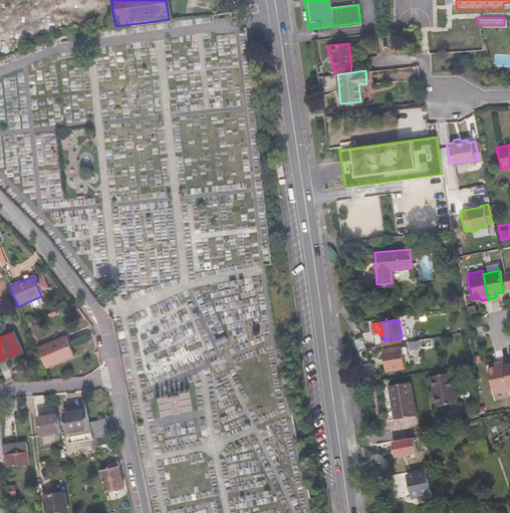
[(36,349),(44,369),(72,357),(63,337),(36,349)]
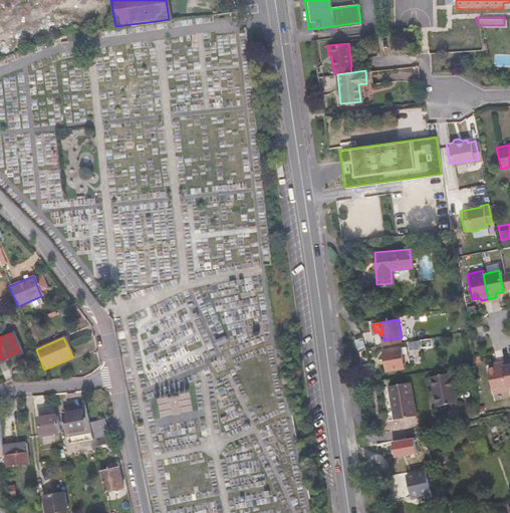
[(355,340),(356,349),(364,348),(363,339),(355,340)]
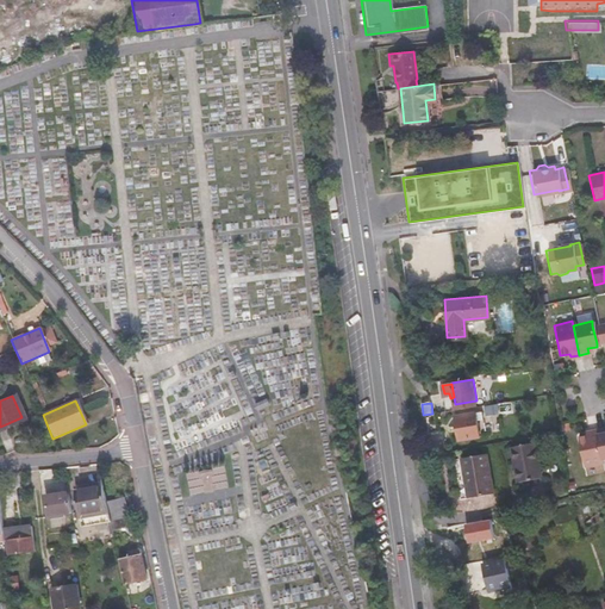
[(456,415),(459,437),(479,434),(478,418),(480,417),(480,411),(456,415)]
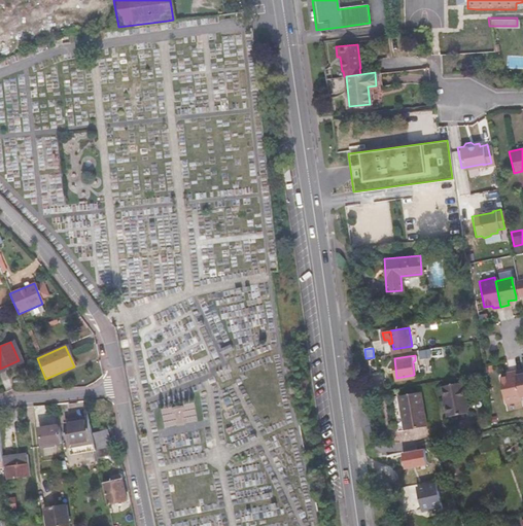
[(520,370),(513,371),(518,397),(522,395),(522,373),(521,374),(520,370)]
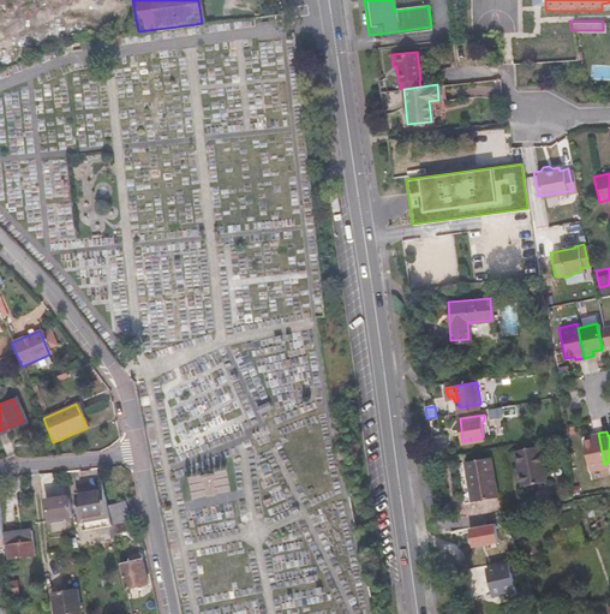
[(590,439),(580,441),(586,471),(605,468),(604,464),(598,433),(588,435),(590,439)]
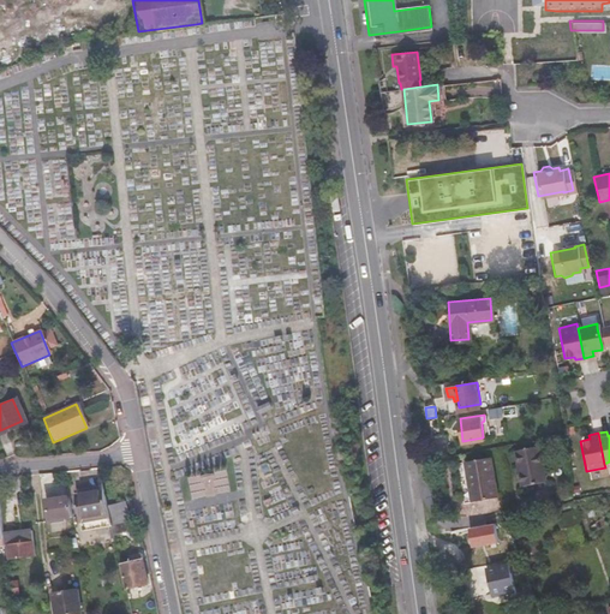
[(515,449),(520,484),(544,481),(540,462),(538,446),(515,449)]
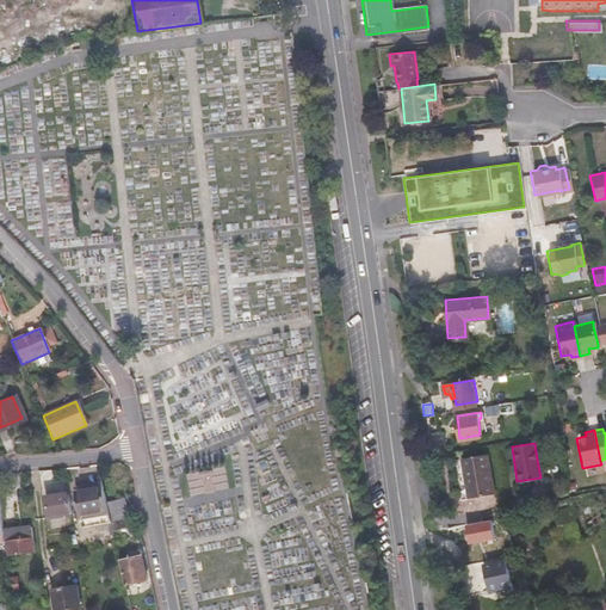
[(463,458),(470,498),(494,494),(488,455),(463,458)]
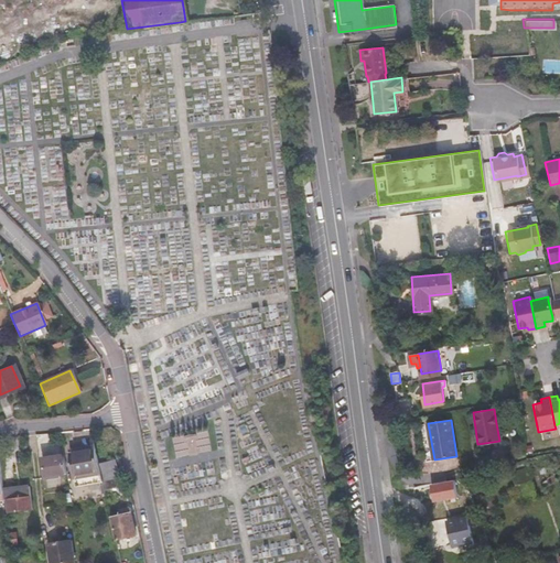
[(94,452),(93,448),(68,454),(73,476),(74,484),(97,478),(95,472),(98,471),(96,463),(94,452)]
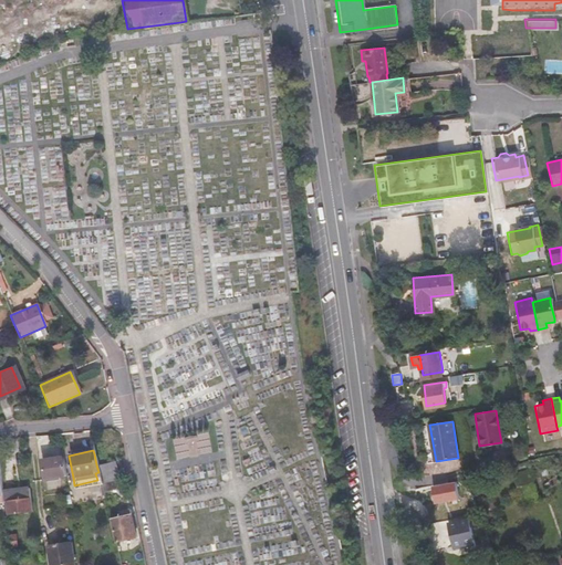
[(64,473),(61,454),(40,458),(43,477),(64,473)]
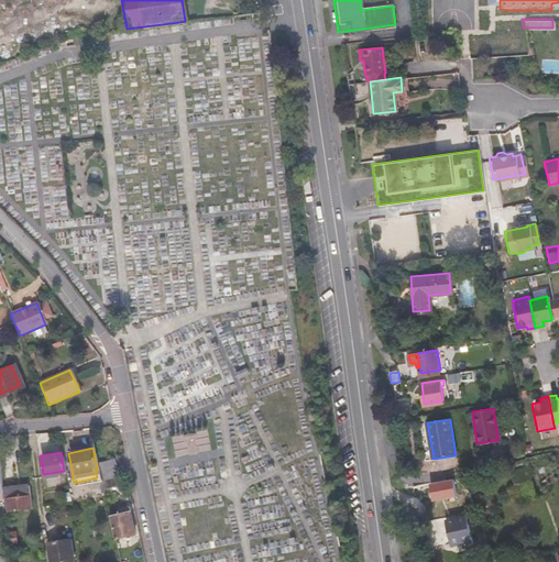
[(96,462),(98,470),(99,478),(116,475),(112,459),(96,462)]
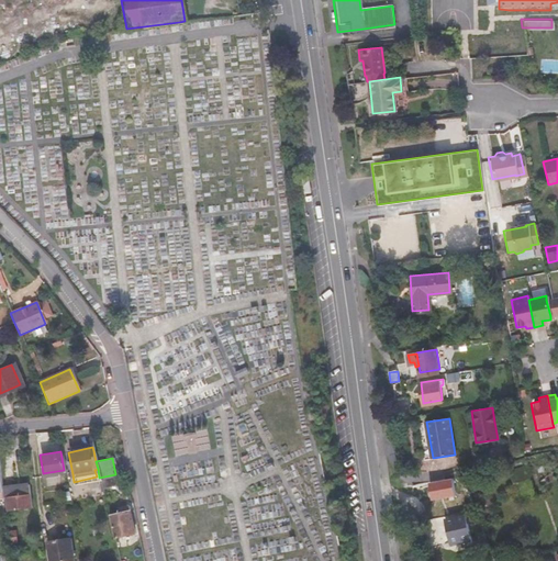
[(522,459),(504,463),(506,471),(524,464),(522,459)]
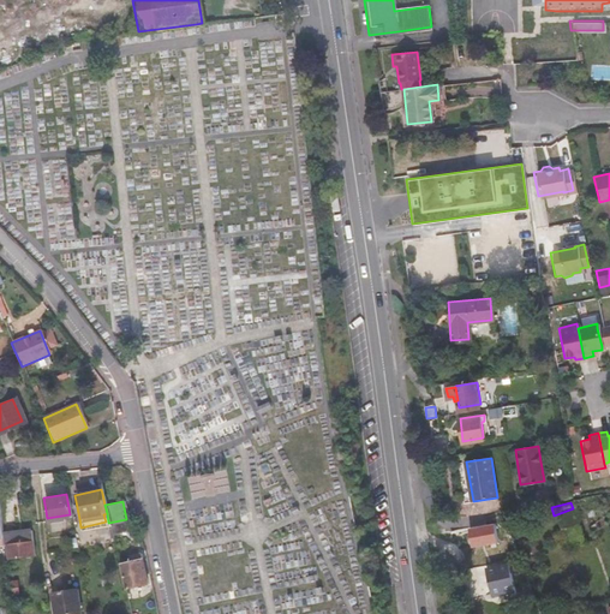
[(526,519),(528,526),(537,524),(533,516),(526,519)]
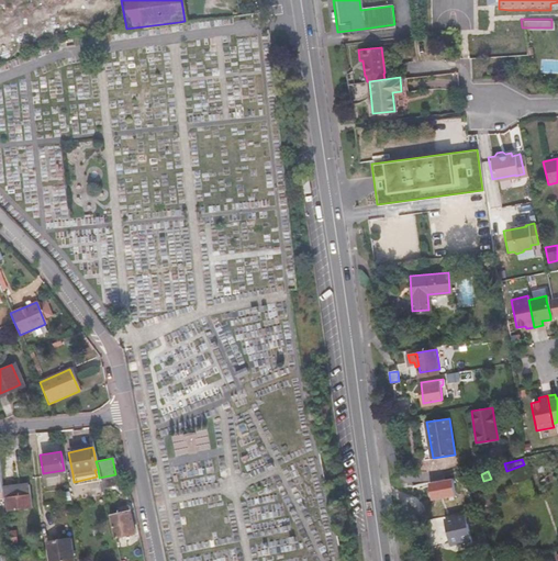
[(0,486),(0,489),(1,496),(4,496),(6,508),(29,505),(26,483),(0,486)]
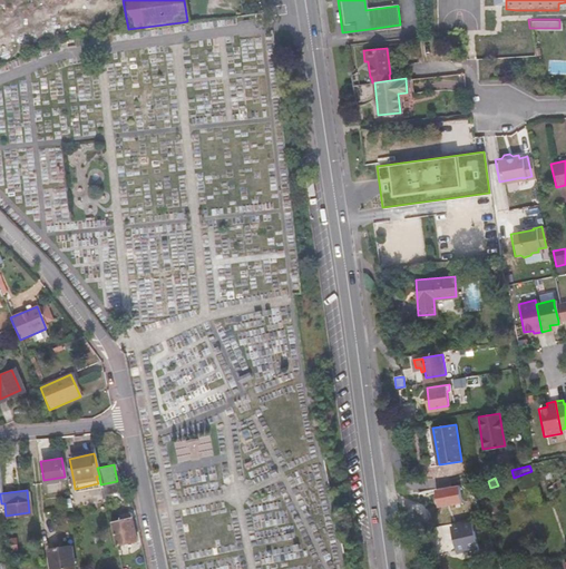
[(109,522),(114,542),(133,539),(127,511),(117,513),(118,520),(109,522)]
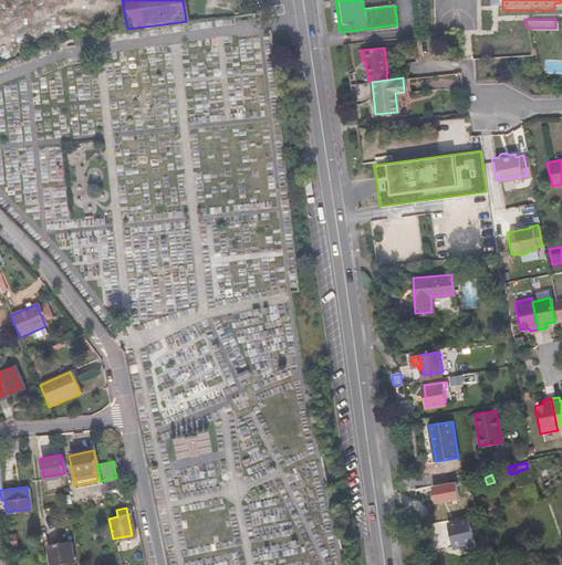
[(447,522),(453,545),(458,545),(459,550),(474,546),(467,518),(447,522)]
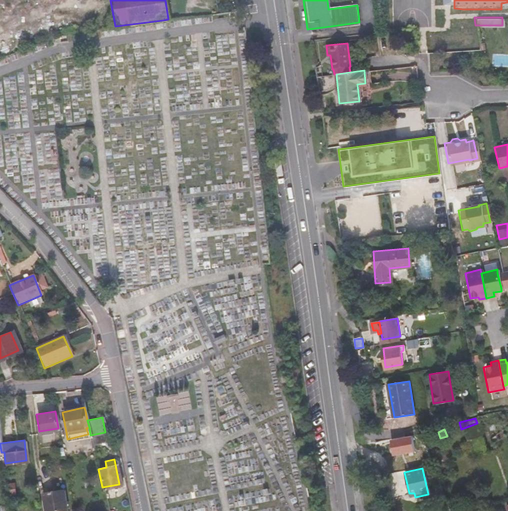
[(4,480),(5,490),(13,490),(11,480),(4,480)]
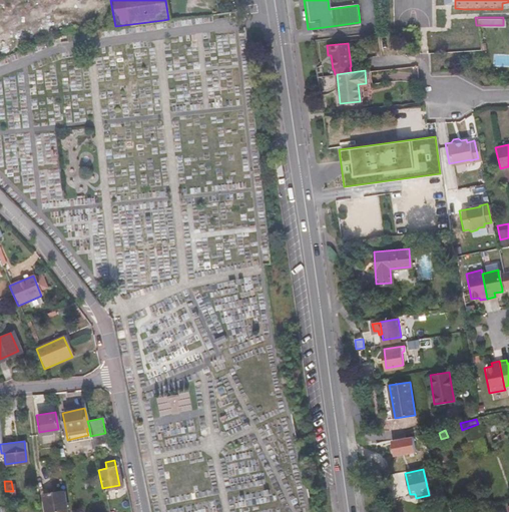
[(432,484),(438,500),(444,499),(438,482),(432,484)]
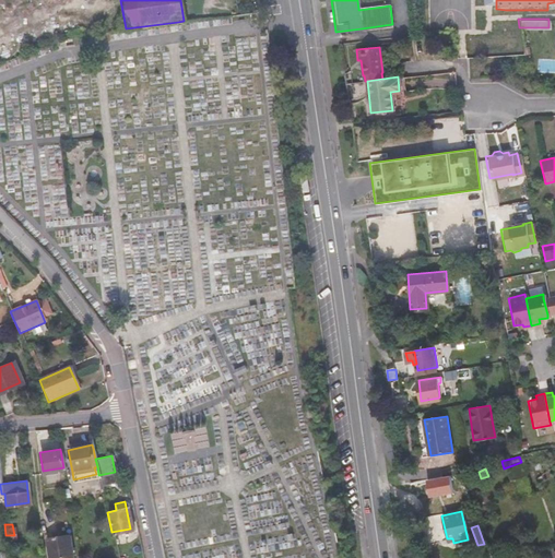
[(46,536),(49,557),(71,555),(68,533),(46,536)]
